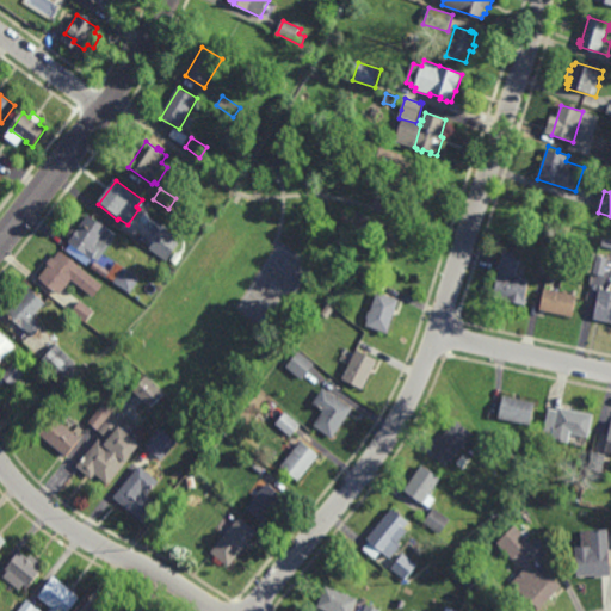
[(117,235),(103,254),(100,253),(97,255),(99,257),(96,260),(93,258),(87,254),(85,257),(68,244),(73,238),(65,232),(71,224),(78,230),(90,215),(117,235)]
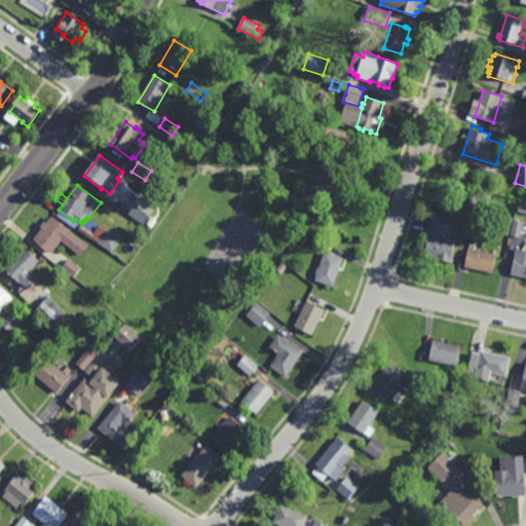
[(144,226),(128,215),(142,196),(157,208),(144,226)]
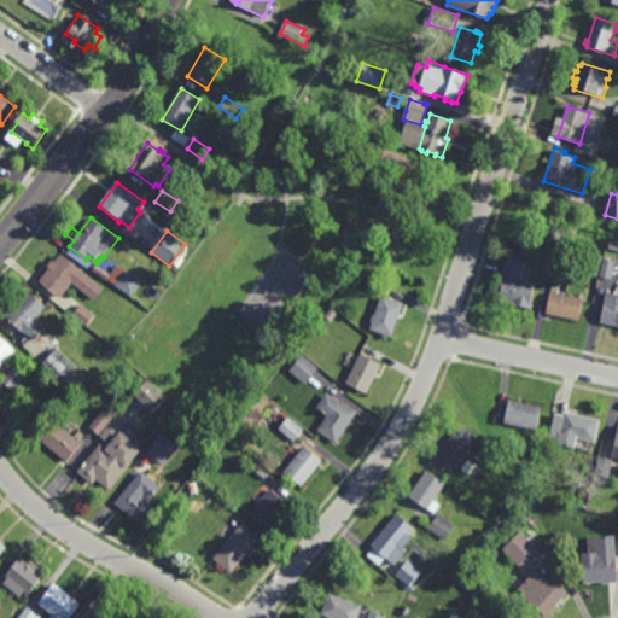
[(528,267),(525,267),(522,283),(537,285),(534,301),(535,301),(534,305),(532,305),(531,310),(512,307),(512,304),(500,302),(509,254),(526,257),(526,263),(529,263),(528,267)]
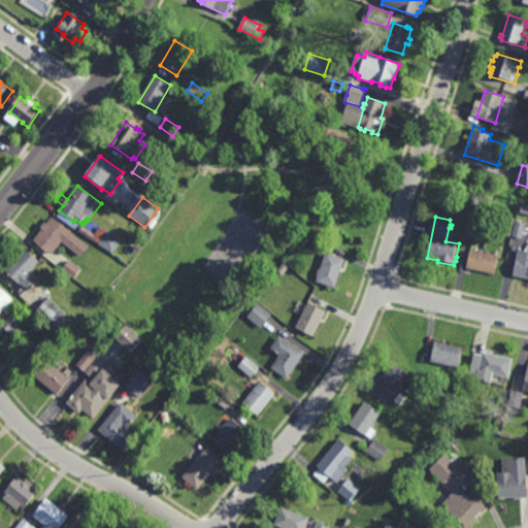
[(89,248),(80,258),(62,243),(52,256),(33,241),(41,230),(40,229),(44,223),(46,224),(52,218),(89,248)]
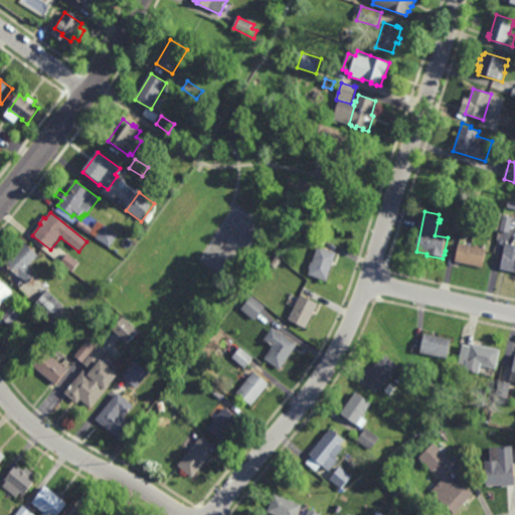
[(502,220),(494,219),(495,212),(503,213),(502,220)]
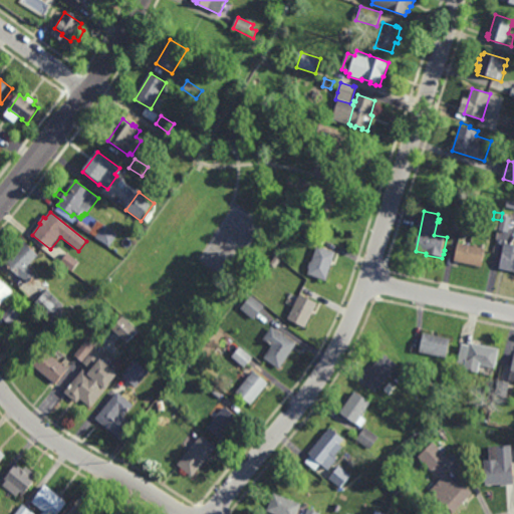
[(509,234),(500,232),(503,215),(512,217),(509,234)]
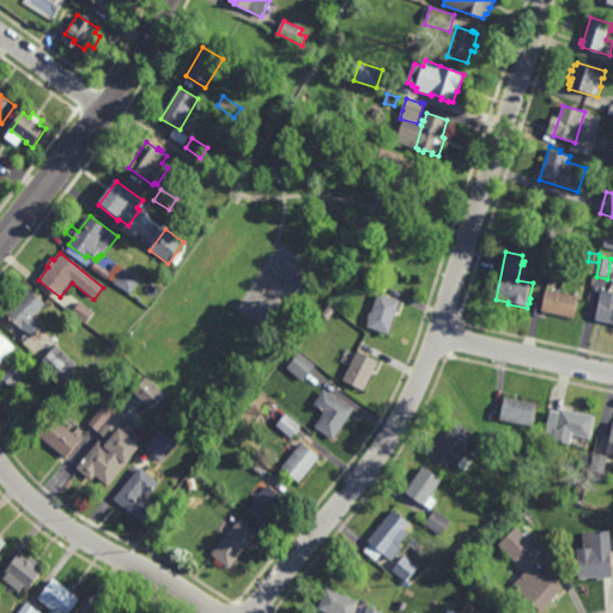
[(594,275),(587,273),(588,263),(596,265),(594,275)]
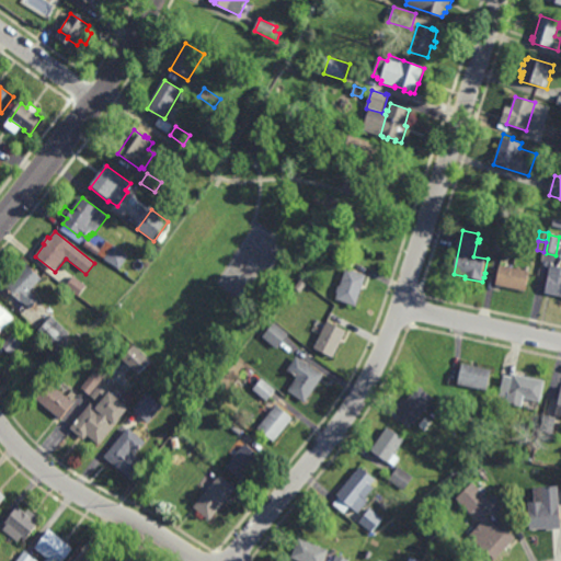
[(119,271),(103,260),(114,245),(129,256),(119,271)]
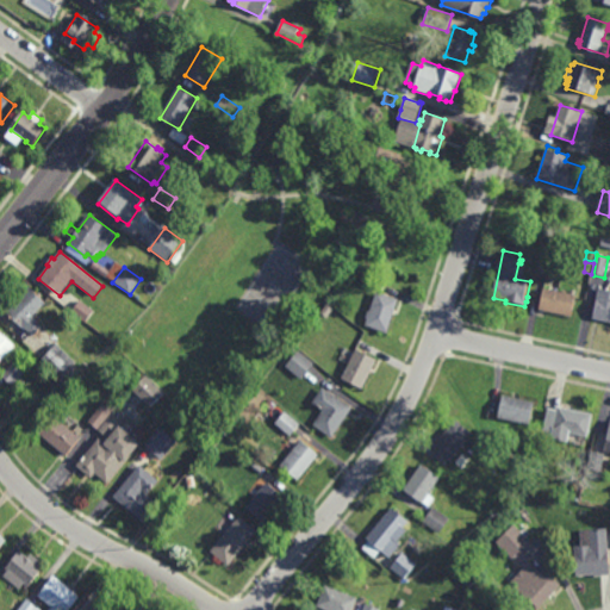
[(375,291),(365,287),(369,277),(379,280),(375,291)]
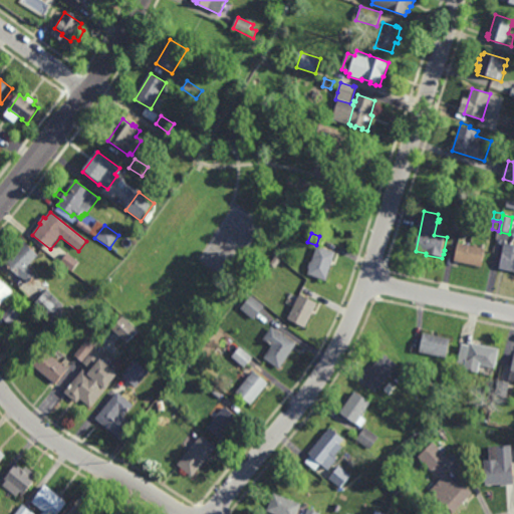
[(38,256),(26,268),(35,277),(28,284),(1,259),(12,248),(16,252),(25,243),(38,256)]
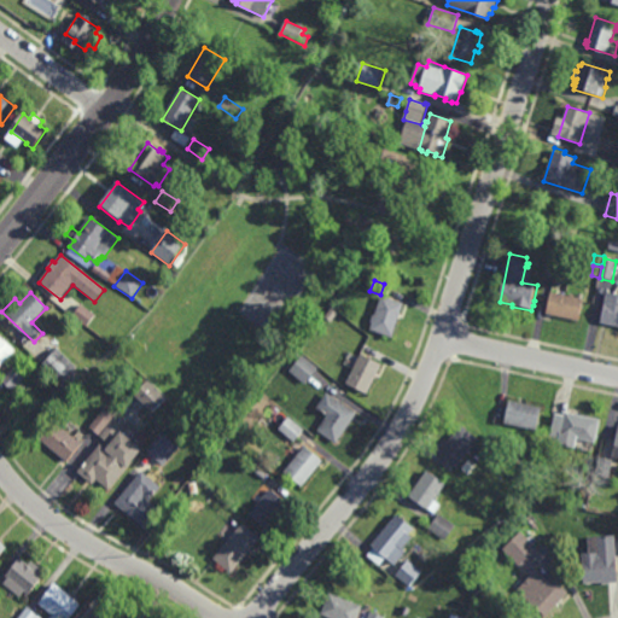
[(570,297),(571,295),(575,296),(575,298),(584,301),(584,303),(586,303),(584,308),(583,307),(579,322),(546,315),(552,292),(570,297)]
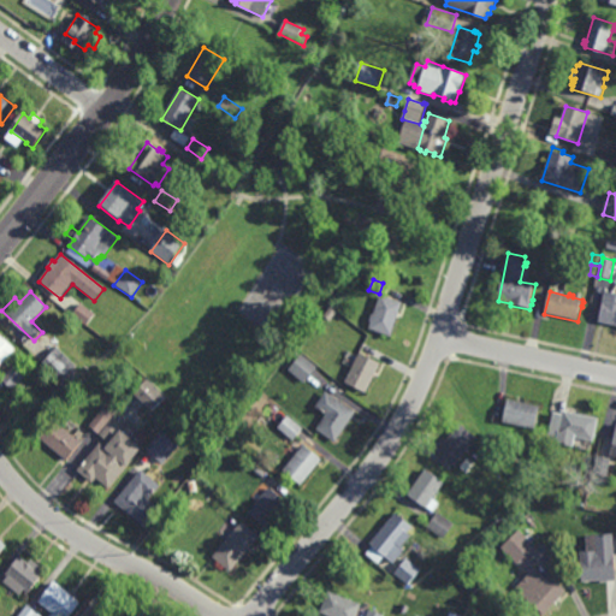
[(615,294),(615,326),(599,324),(605,292),(615,294)]
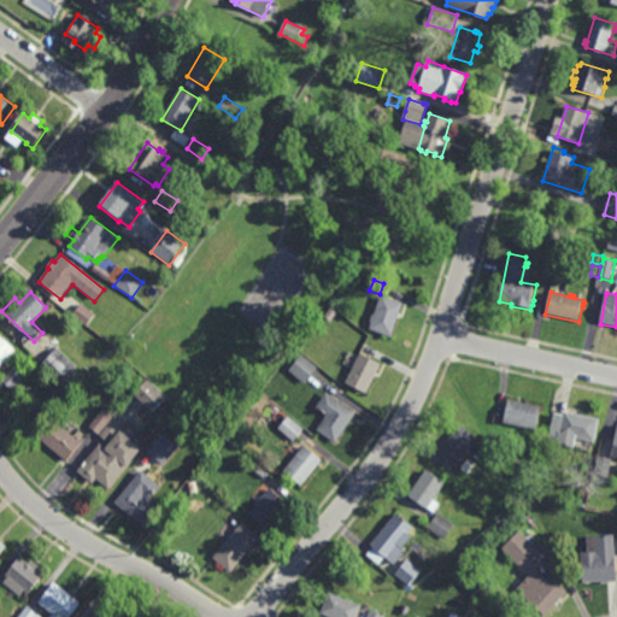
[(393,338),(370,330),(381,295),(404,303),(393,338)]
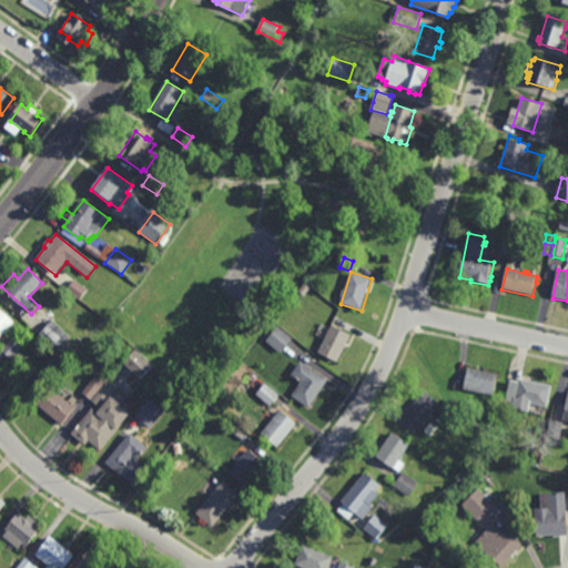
[(80,302),(67,292),(74,281),(88,291),(80,302)]
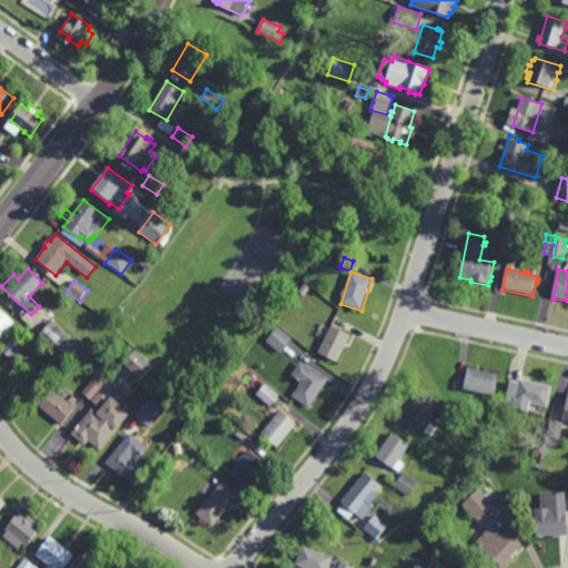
[(0,307),(16,323),(6,332),(23,350),(12,361),(0,348),(0,307)]
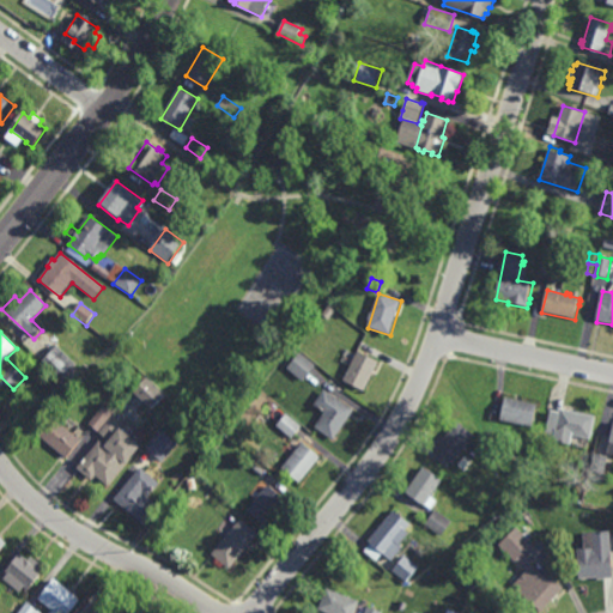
[(68,387),(41,362),(56,346),(77,365),(68,374),(74,380),(68,387)]
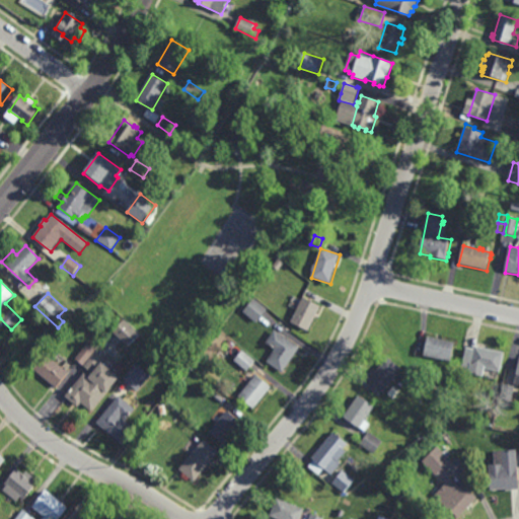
[(257,323),(242,311),(254,298),(269,310),(257,323)]
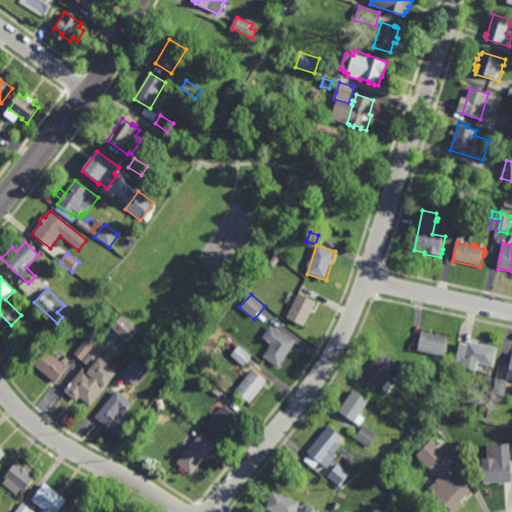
[(304,328),(286,318),(299,294),(317,304),(304,328)]
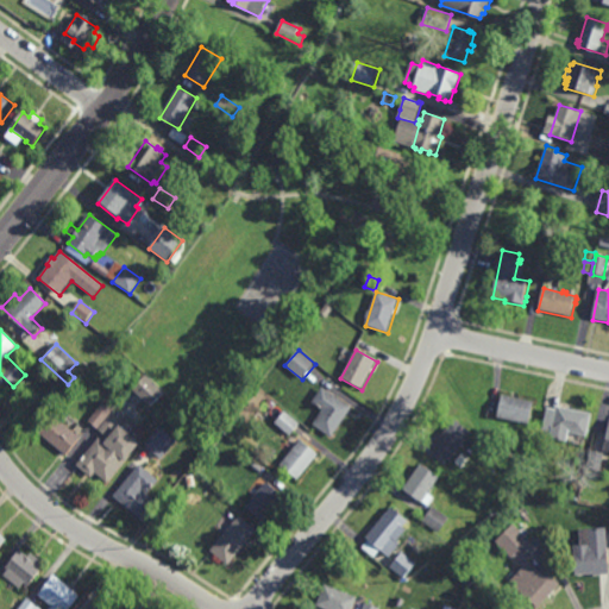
[(151,409),(131,390),(145,376),(165,395),(151,409)]
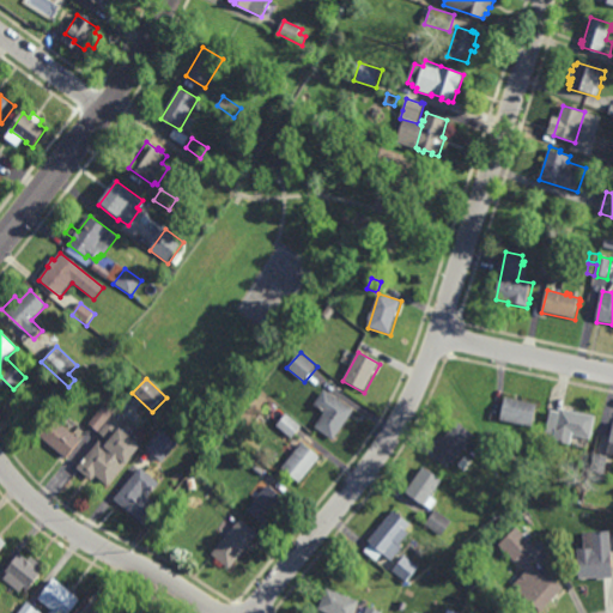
[(334,439),(315,426),(325,414),(314,406),(325,390),(356,411),(334,439)]
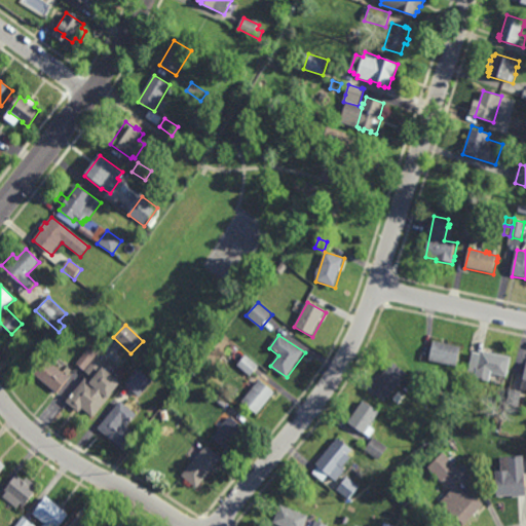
[(457,368),(429,362),(434,341),(462,347),(457,368)]
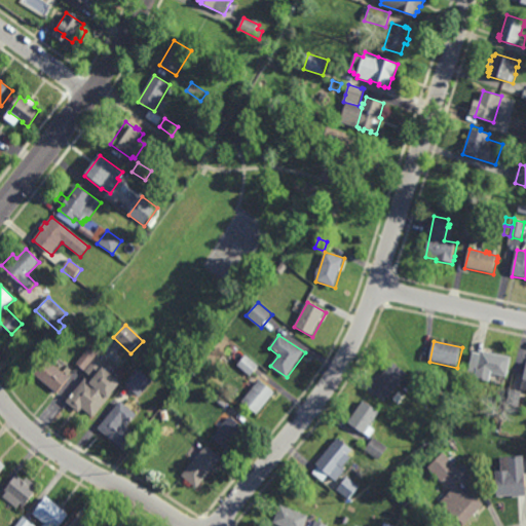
[(234,354),(228,349),(232,344),(238,349),(234,354)]
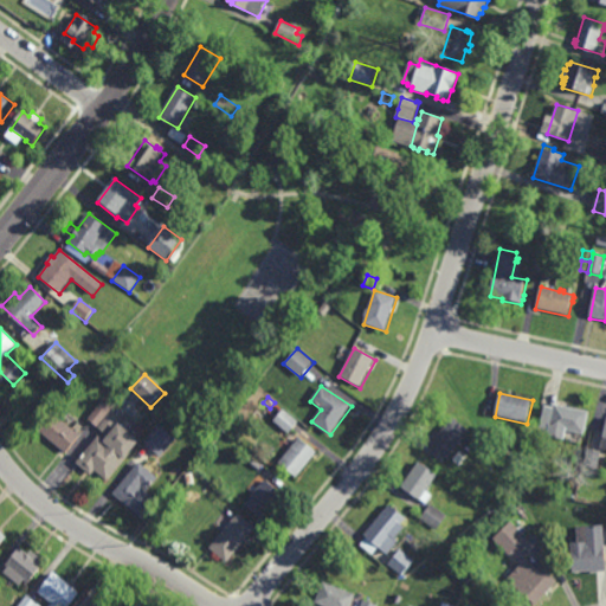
[(96,429),(86,420),(105,399),(115,407),(96,429)]
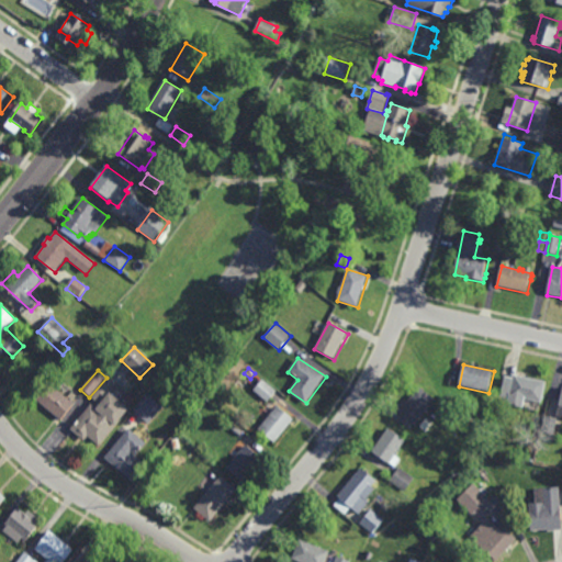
[(547,383),(546,390),(544,390),(542,401),(525,396),(523,407),(506,403),(507,401),(499,400),(501,394),(502,394),(505,378),(515,380),(515,377),(547,383)]
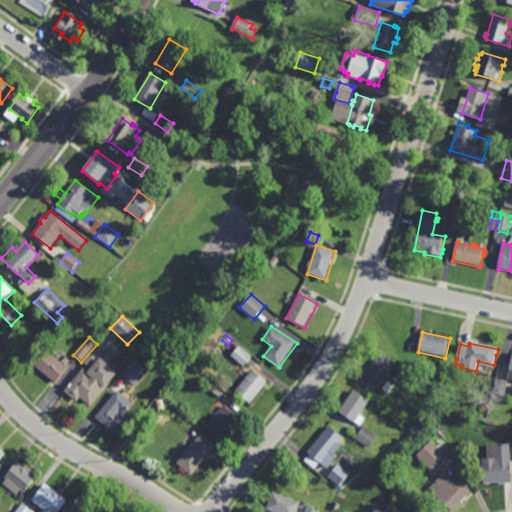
[(248,363),(246,362),(244,366),(231,356),(239,346),(253,357),(248,363)]
